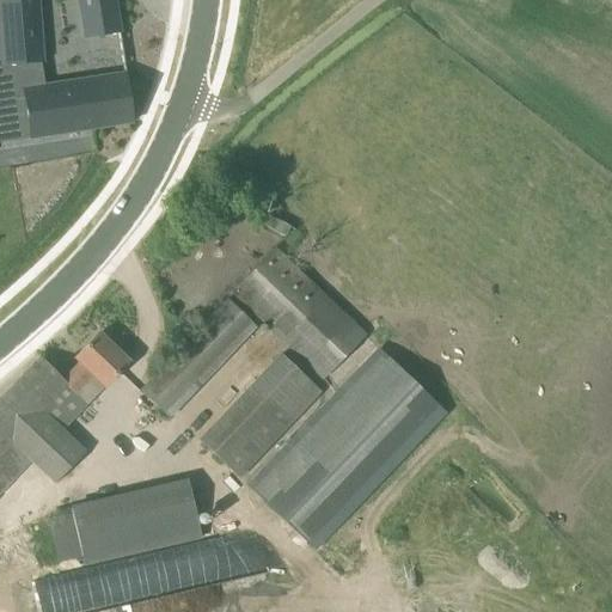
[(118,34),(112,0),(1,0),(5,63),(44,60),(42,0),(83,0),(89,37),(118,34)]
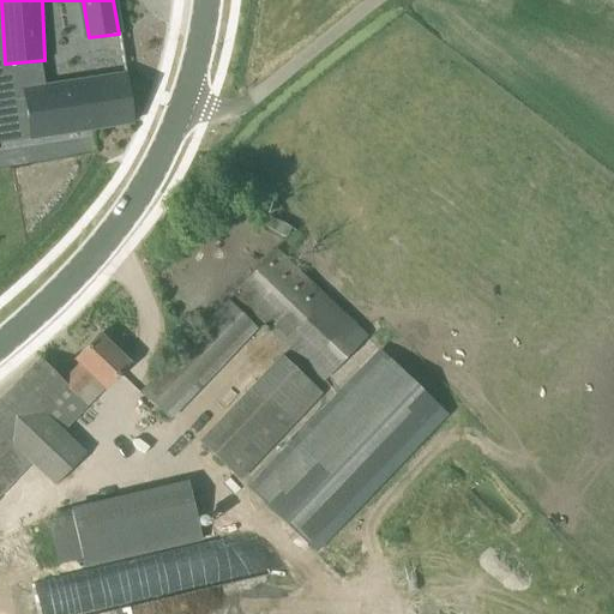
[(44,83),(23,86),(30,137),(79,128),(132,120),(125,70),(91,76),(44,83)]
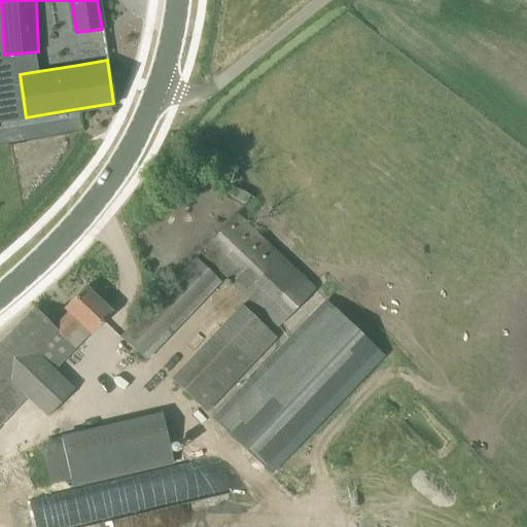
[(201,252),(279,327),(314,290),(236,215),(201,252)]
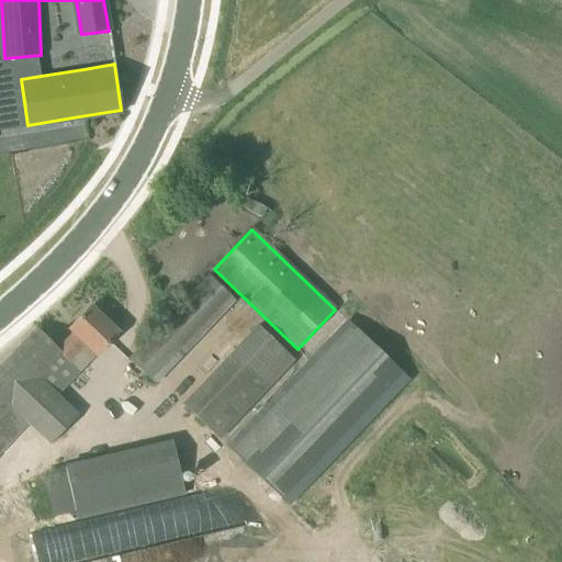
[(156,385),(236,301),(209,276),(128,359),(156,385)]
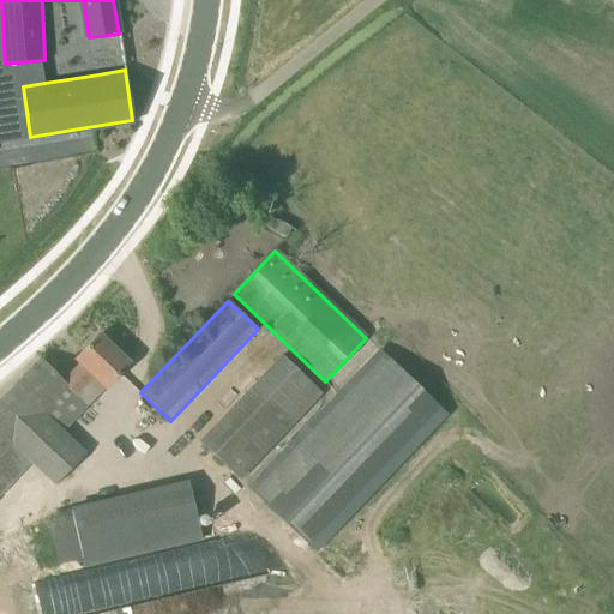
[(62,429),(125,361),(98,336),(76,360),(79,363),(64,381),(40,359),(0,398),(0,494),(30,464),(54,485),(85,451),(62,429)]
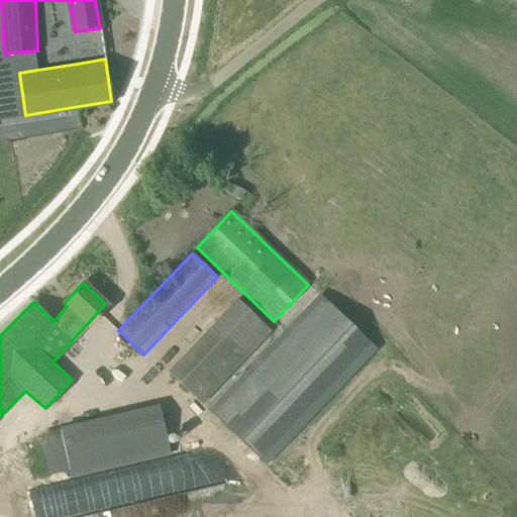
[(203,403),(271,331),(236,300),(168,372),(203,403)]
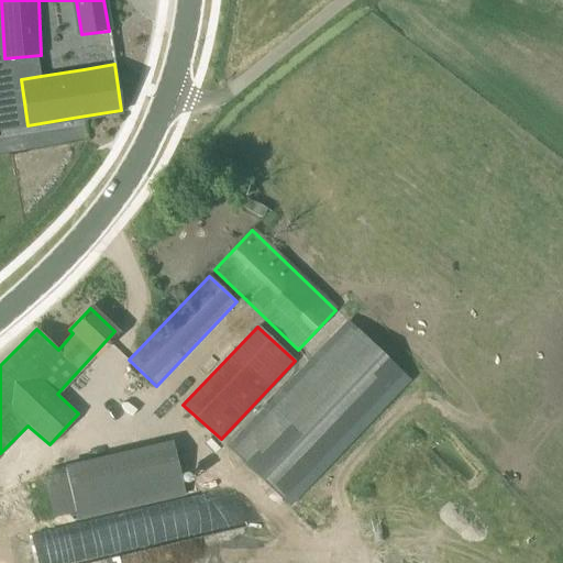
[(247,446),(264,465),(288,443),(272,424),(247,446)]
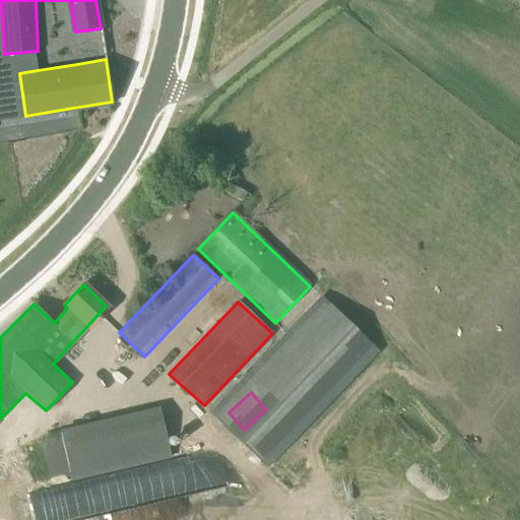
[(70,482),(173,458),(160,407),(58,431),(70,482)]
